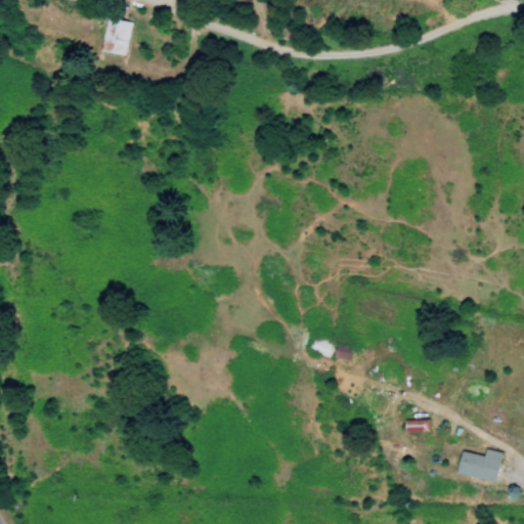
[(98,52),(124,57),(131,24),(105,18),(98,52)]
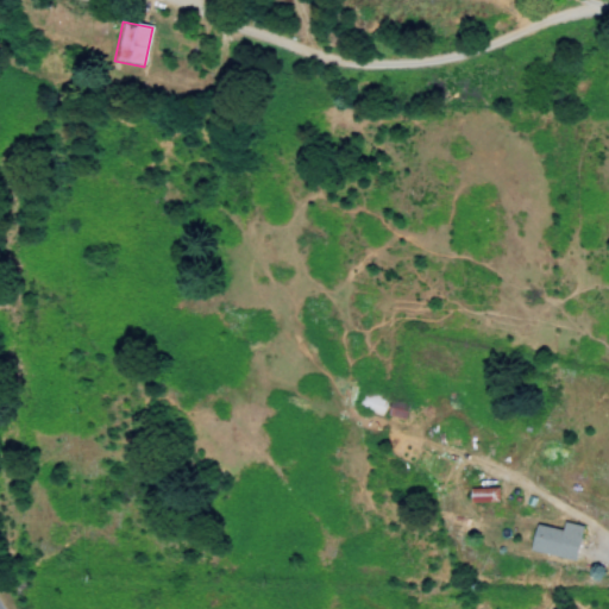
[(388,399),(362,391),(356,409),(382,418),(388,399)]
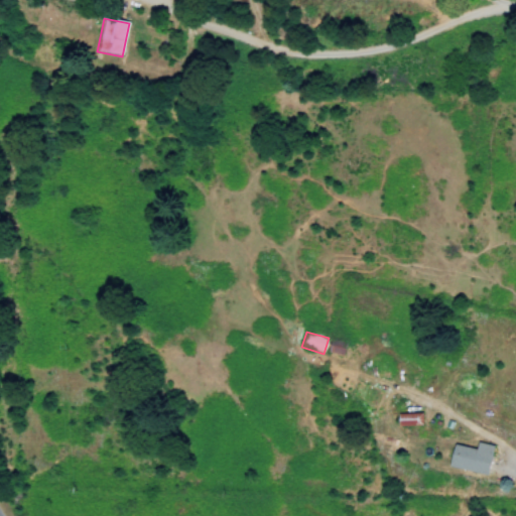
[(340,357),(346,343),(332,338),(326,352),(340,357)]
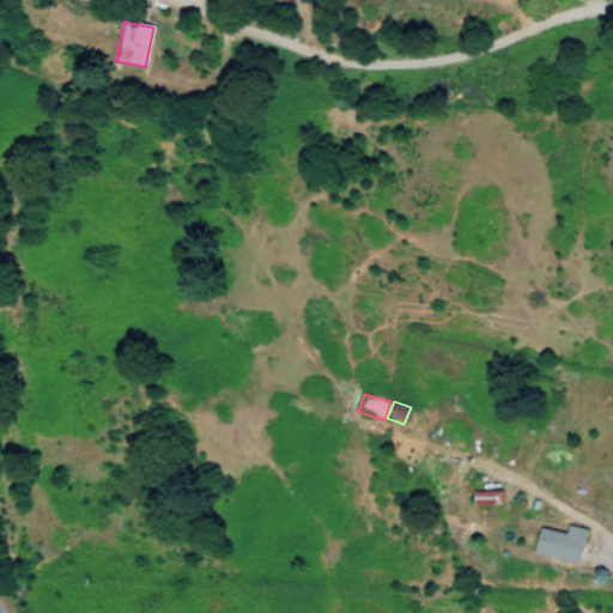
[(472,491),(472,507),(503,505),(503,491),(472,491)]
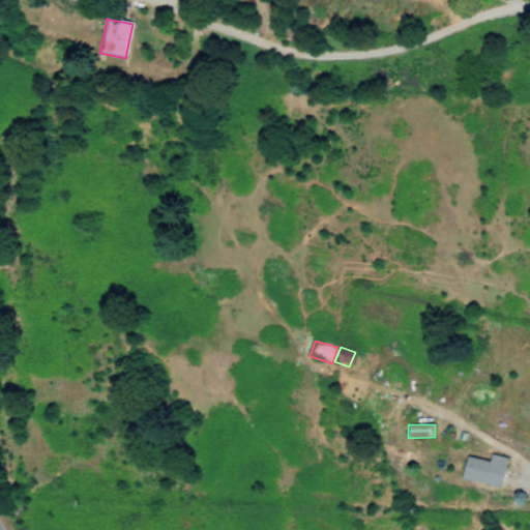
[(465,457),(460,479),(499,488),(506,459),(489,454),(488,462),(465,457)]
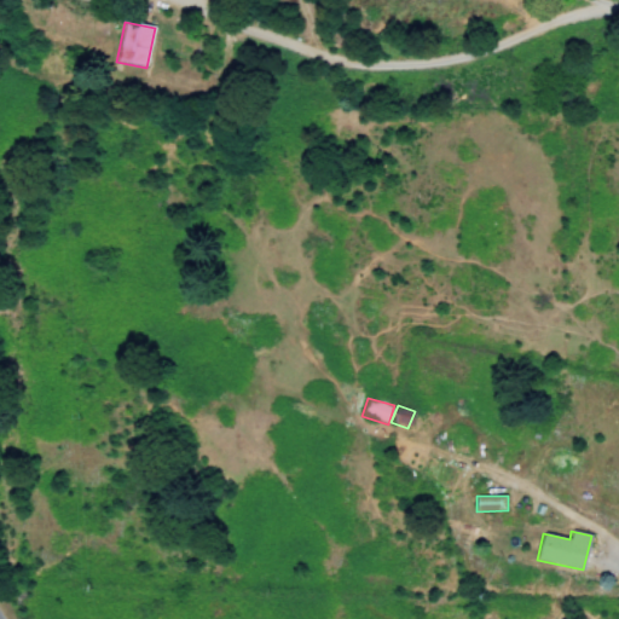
All buildings are outlined.
